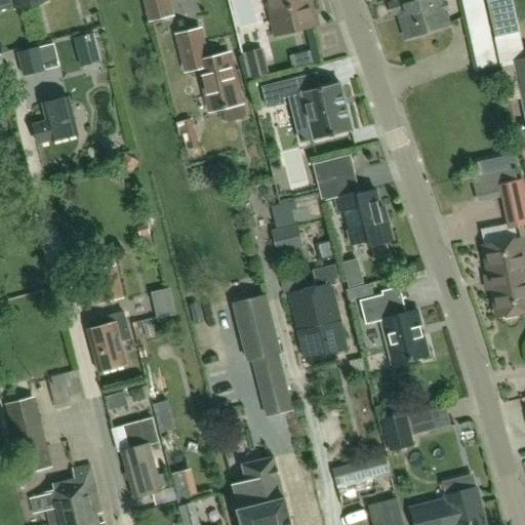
[(0,0),(0,9),(13,6),(14,8),(44,0),(0,0)]
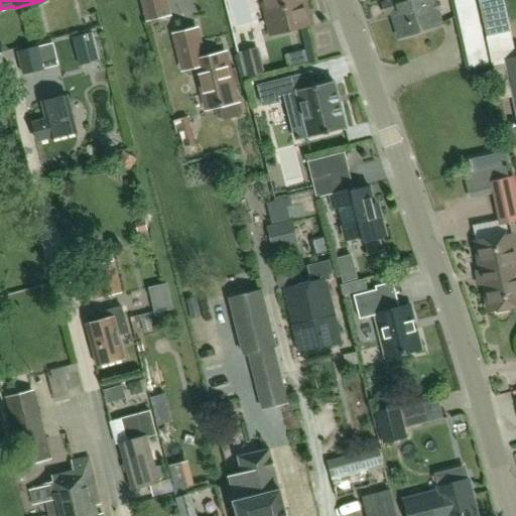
[(164,0),(143,0),(148,19),(168,13),(164,0)]
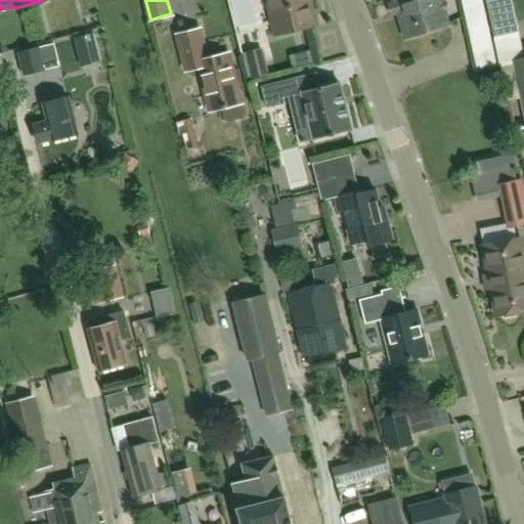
[(307,0),(269,0),(278,35),(314,26),(307,0)]
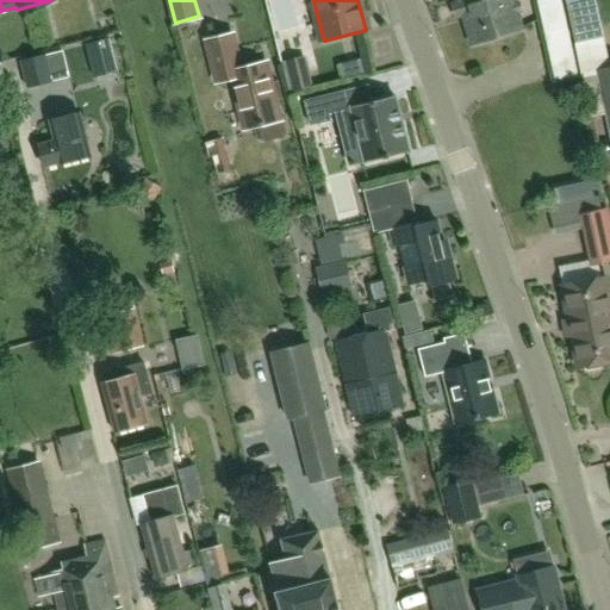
[(460,0),(474,45),(523,30),(514,0),(460,0)]
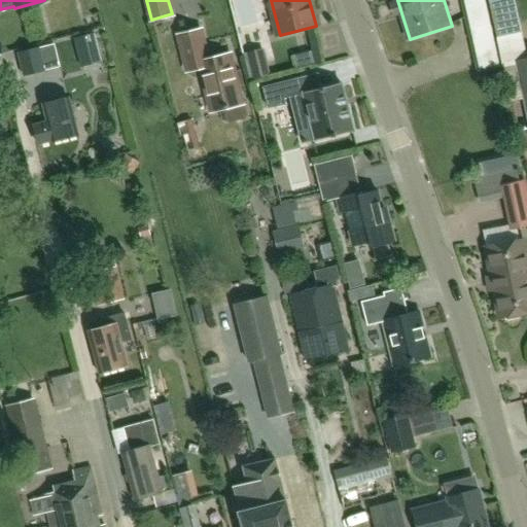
[(499,66),(484,0),(462,0),(479,70),(499,66)]
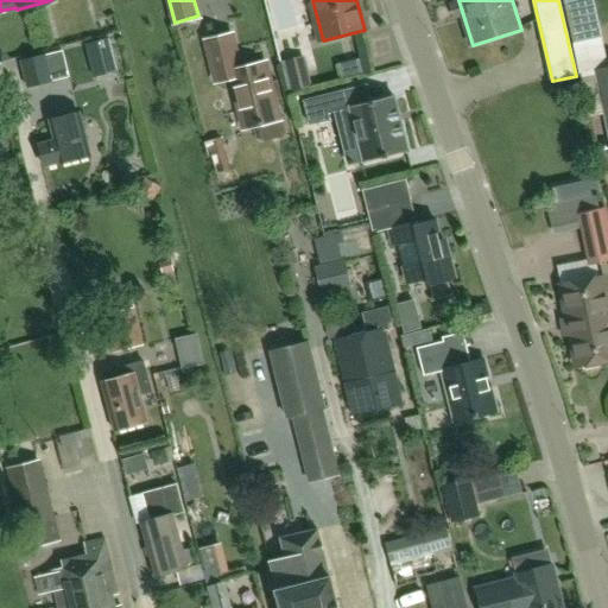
[(562,0),(574,45),(580,77),(597,74),(607,126),(607,68),(602,38),(593,0),(562,0)]
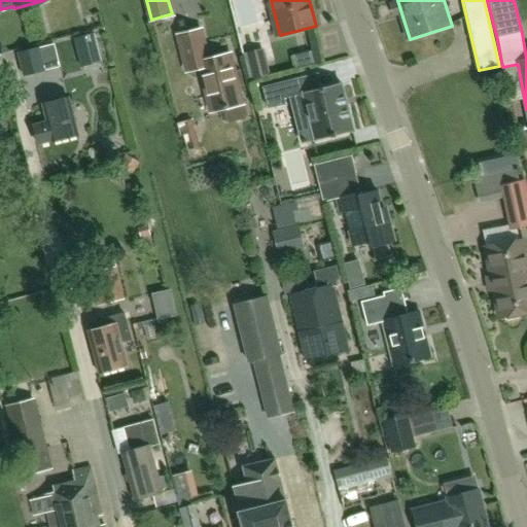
[(208,59),(201,29),(178,34),(187,70),(201,67),(211,110),(221,108),(225,125),(246,119),(237,83),(243,82),(240,69),(234,70),(230,54),(208,59)]
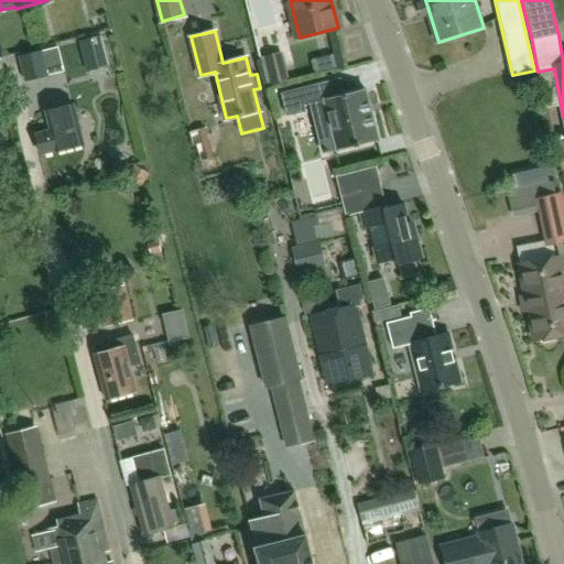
[(58,45),(41,50),(19,55),(24,80),(65,71),(58,45)]
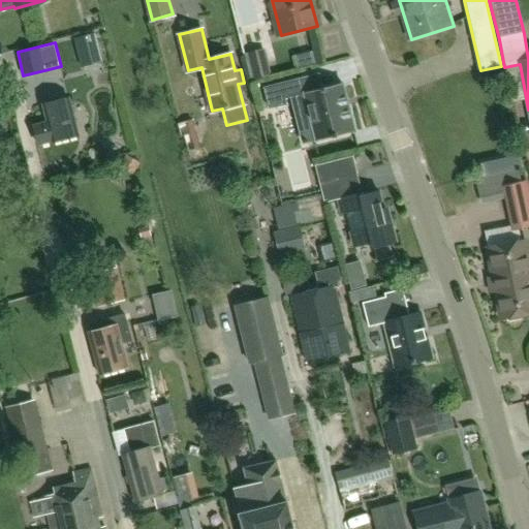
[(262,79),(279,75),(276,53),(259,55),(262,79)]
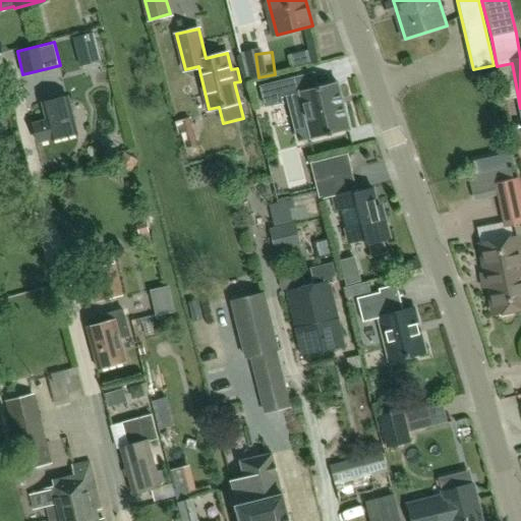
[(291,79),(277,83),(280,98),(295,94),(291,79)]
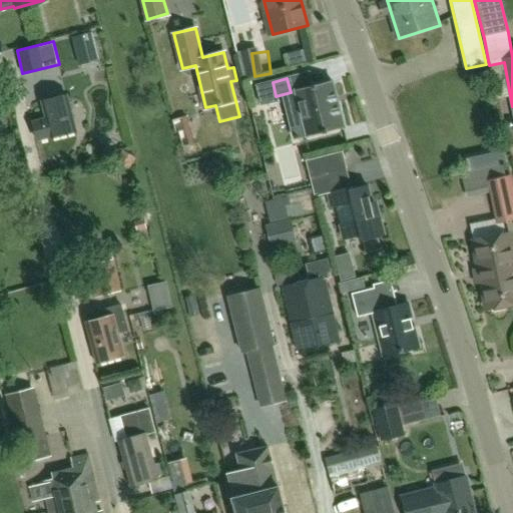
[(333,81),(296,90),(308,137),(345,127),(333,81)]
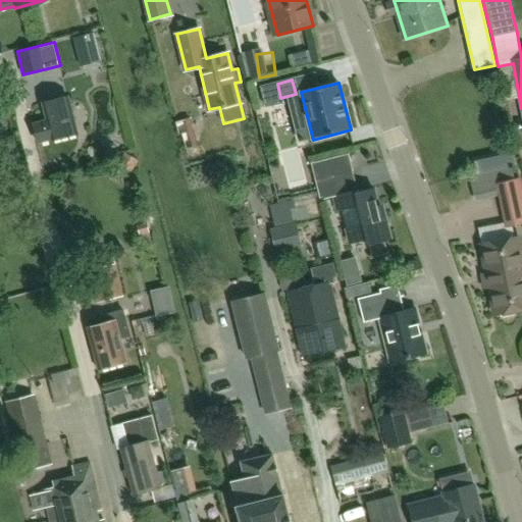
[(67,96),(42,103),(46,119),(33,123),(37,143),(51,139),(51,140),(76,133),(67,96)]
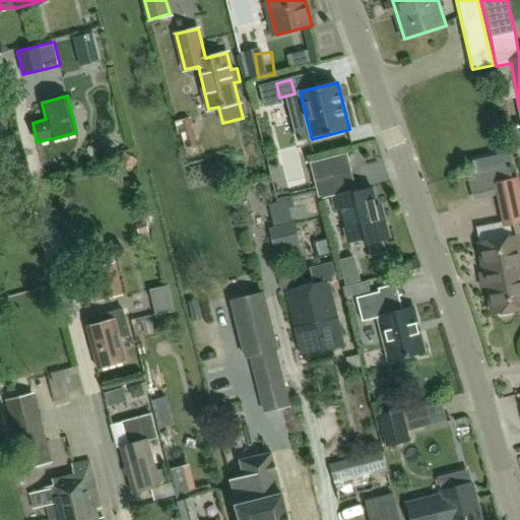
[(180,134),(185,149),(197,146),(189,117),(174,122),(177,135),(180,134)]
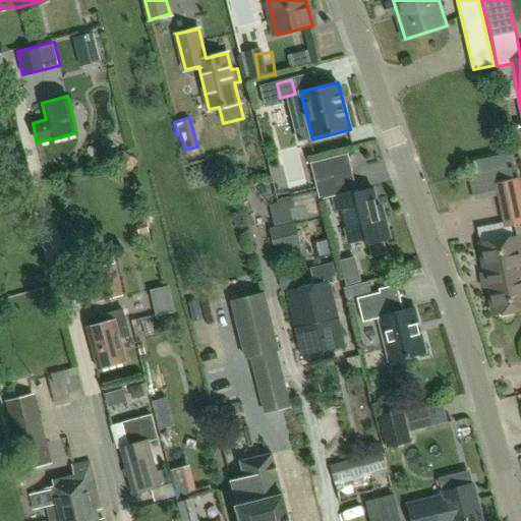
[(341,194),(335,174),(352,170),(349,154),(311,163),(321,199),(334,196),(338,211),(342,210),(350,242),(367,238),(369,244),(391,239),(385,213),(380,214),(375,200),(378,199),(374,188),(358,192),(358,190),(341,194)]
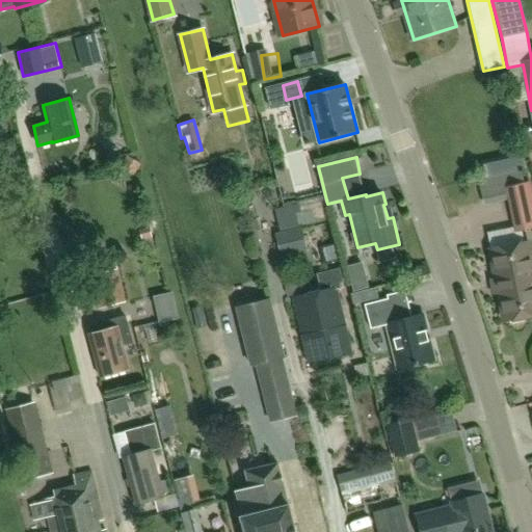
[(501,201),(507,198),(515,234),(531,230),(531,187),(531,182),(499,188),(501,201)]
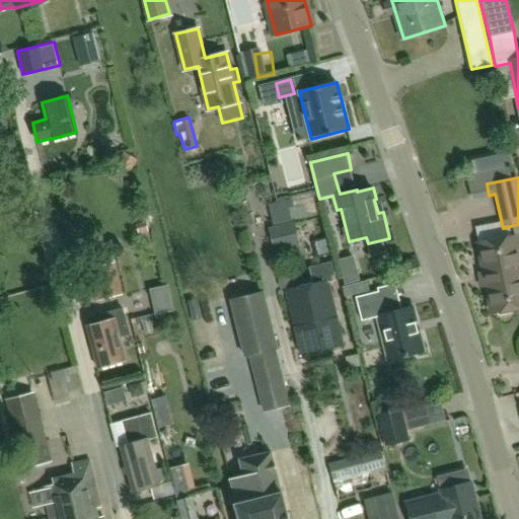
[(295,223),(269,228),(274,251),(300,245),(295,223)]
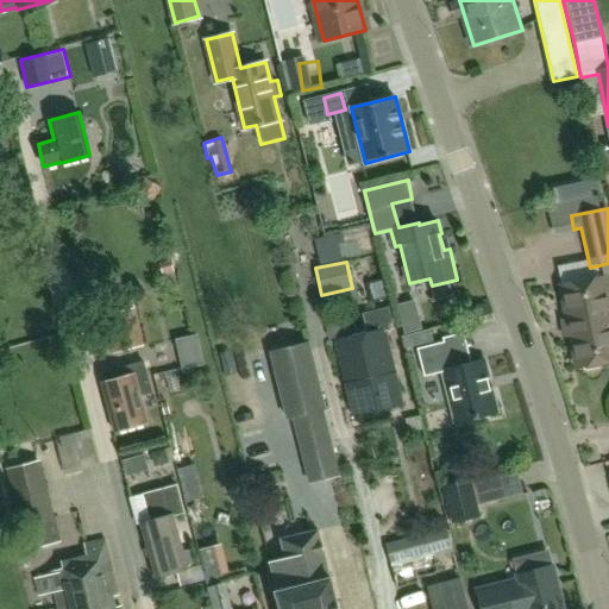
[(608,292),(606,277),(563,286),(569,319),(566,319),(570,337),(572,336),(578,368),(583,366),(588,370),(600,368),(603,363),(608,360),(608,292)]
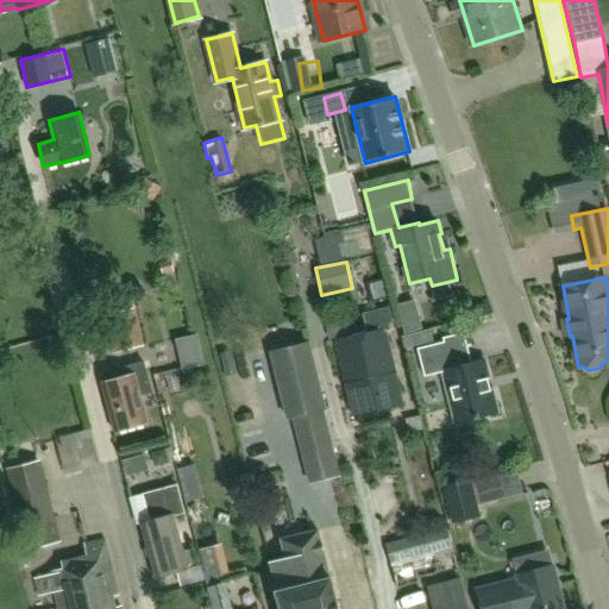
[(101,297),(106,315),(114,352),(144,345),(130,290),(101,297)]
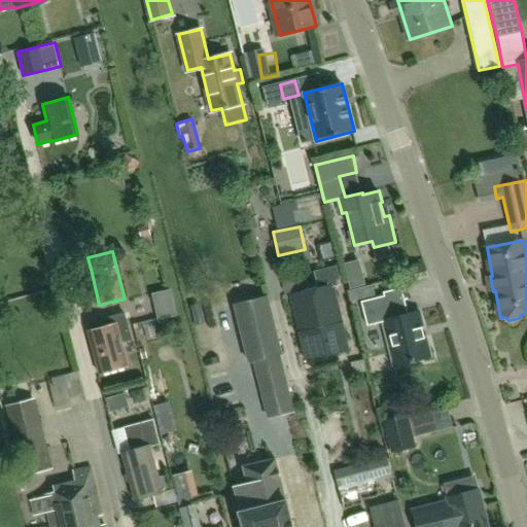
[(312,289),(328,355),(350,350),(335,284),(340,283),(337,268),(314,274),(319,288),(312,289)]
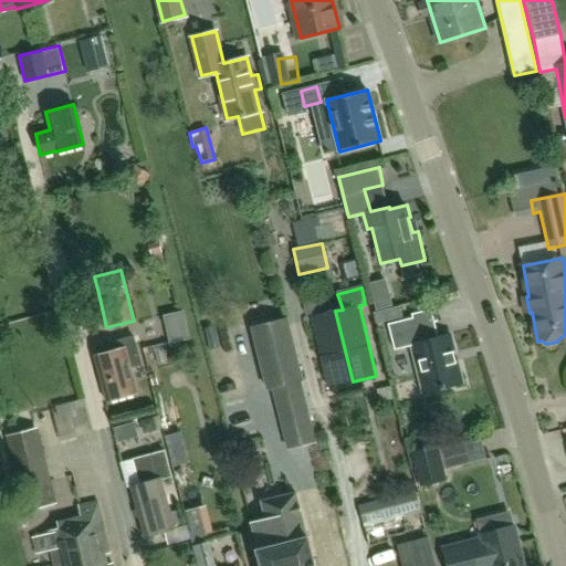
[(353,381),(335,311),(312,317),(328,387),(353,381)]
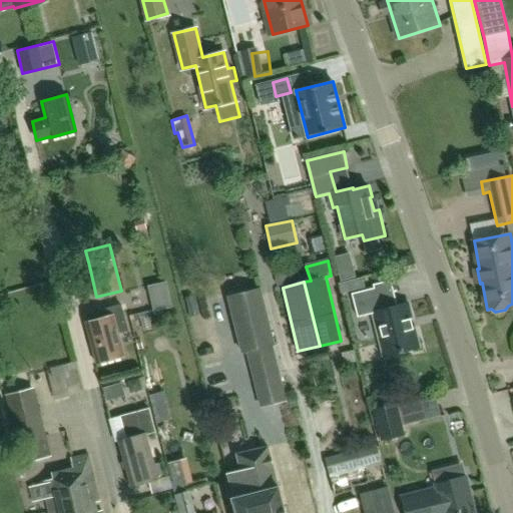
[(241,352),(246,351),(262,408),(286,402),(259,289),(227,297),(241,352)]
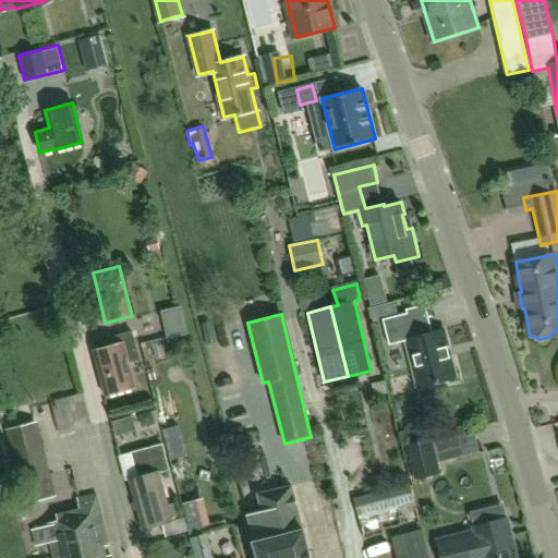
[(455,378),(443,330),(432,334),(431,327),(412,332),(407,314),(383,320),(389,347),(407,341),(420,388),(455,378)]
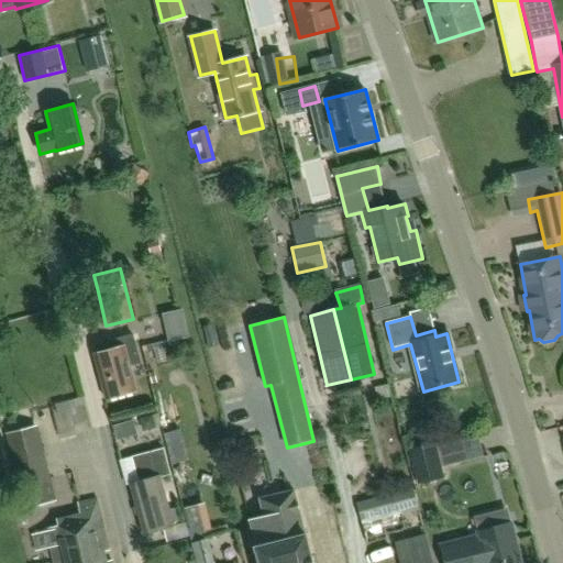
[(108,343),(110,352),(96,355),(107,399),(138,392),(132,367),(142,364),(134,335),(108,343)]
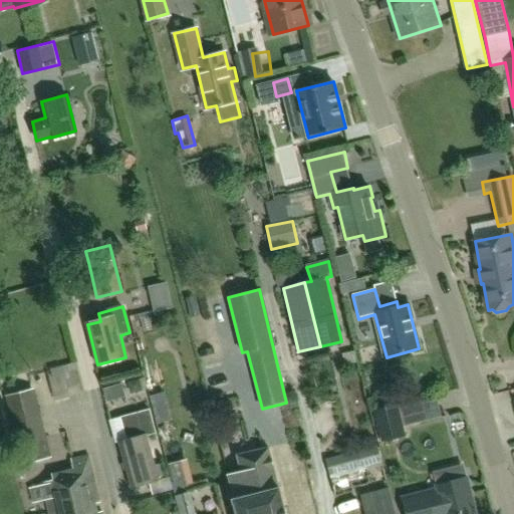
[(34,391),(13,396),(4,398),(21,465),(51,458),(46,438),(34,391)]
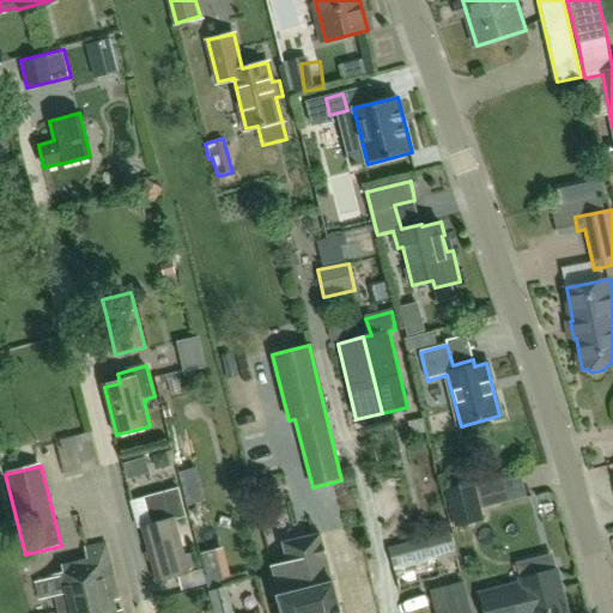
[(525,472),(479,481),(484,504),(529,495),(525,472)]
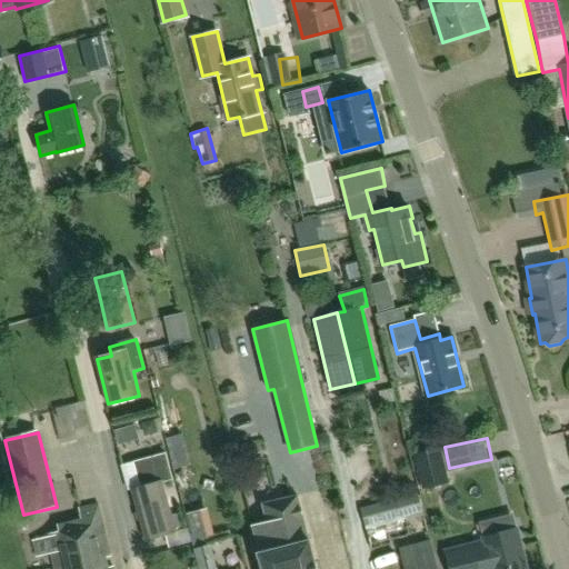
[(440,448),(415,453),(422,490),(449,483),(440,448)]
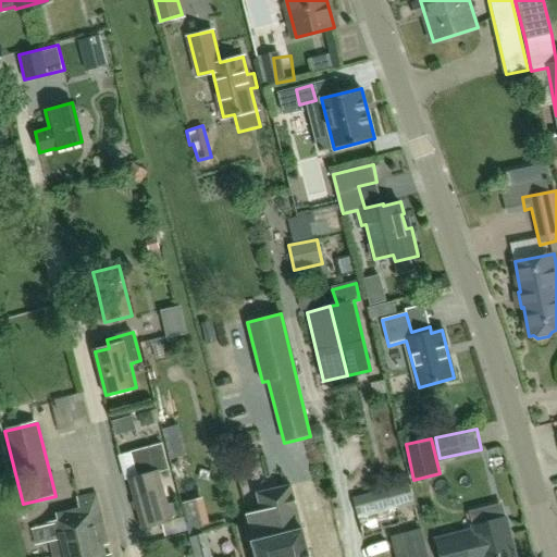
[(170,470),(163,445),(119,458),(124,481),(130,479),(144,529),(173,520),(160,473),(170,470)]
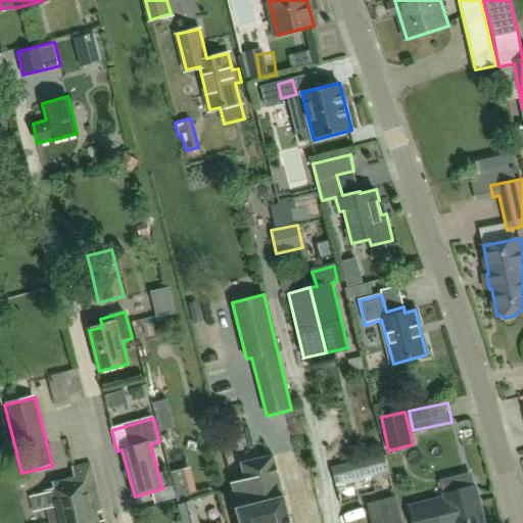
[(377,492),(374,482),(390,478),(384,454),(331,465),(341,506),(360,500),(360,496),(377,492)]
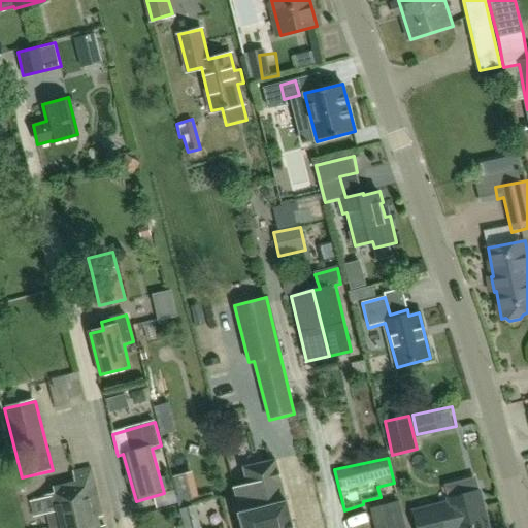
[(287,501),(276,460),(245,468),(249,484),(236,488),(242,513),(241,513),(244,527),(295,527),(289,503),(287,501)]
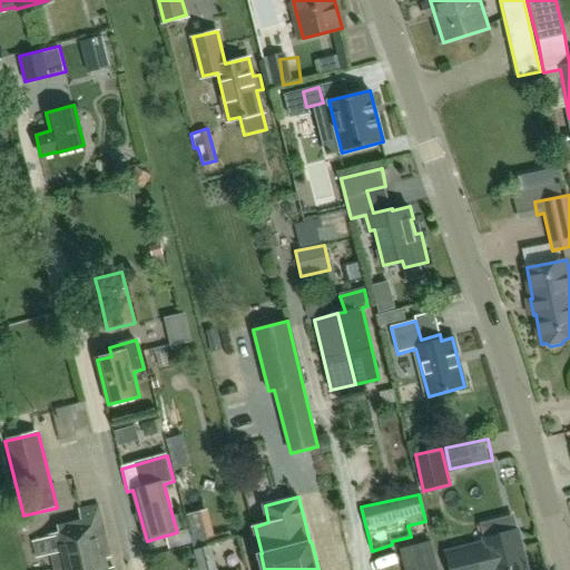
[(37,559),(53,554),(57,569),(115,569),(114,567),(109,568),(107,558),(111,557),(99,507),(80,511),(80,512),(85,528),(59,534),(49,537),(49,539),(33,542),(37,559)]
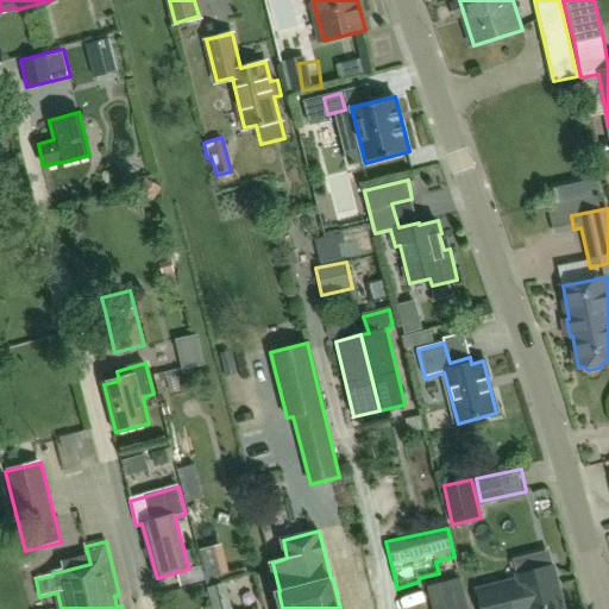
[(564,608),(554,566),(519,576),(520,581),(478,590),(483,608),(564,608)]
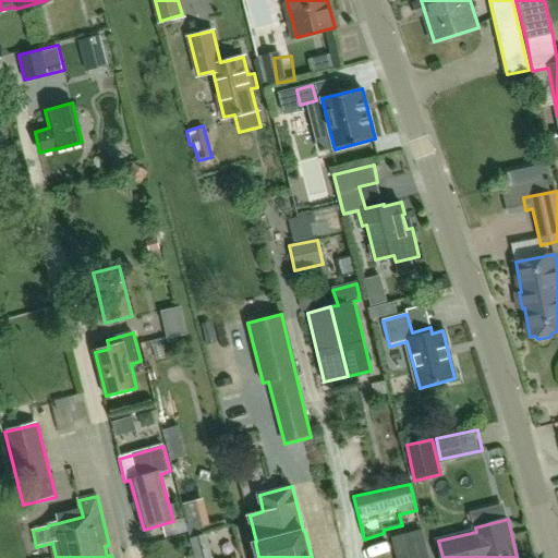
[(431,557),(423,529),(389,537),(395,557),(431,557)]
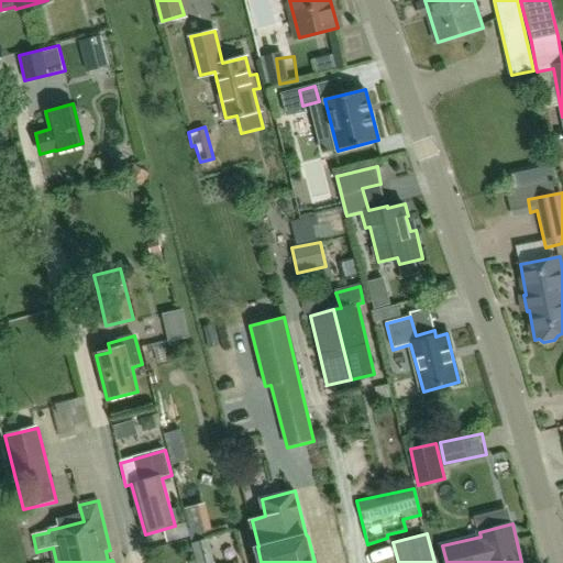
[(191,543),(190,543),(196,562),(214,562),(213,556),(209,538),(209,539),(191,543)]
